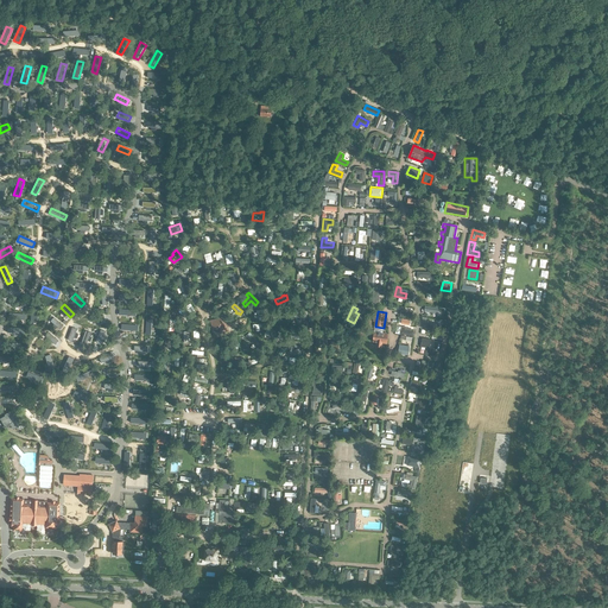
[(432,315),(423,314),(423,318),(428,320),(425,329),(431,329),(432,315)]
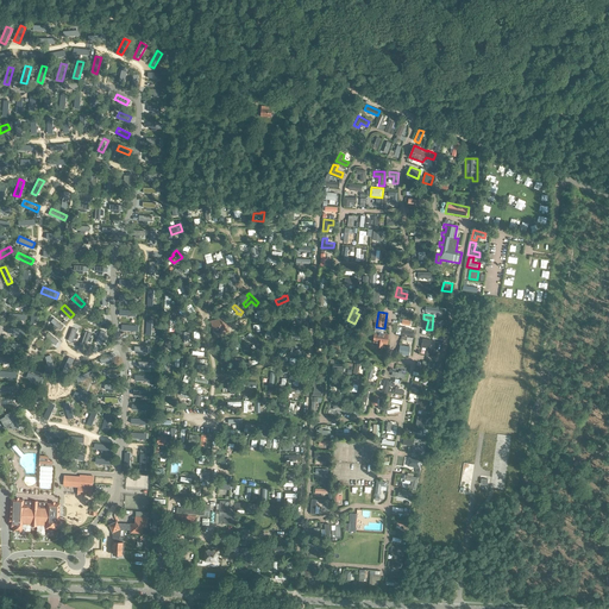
[(64,326),(54,318),(50,322),(61,331),(64,326)]
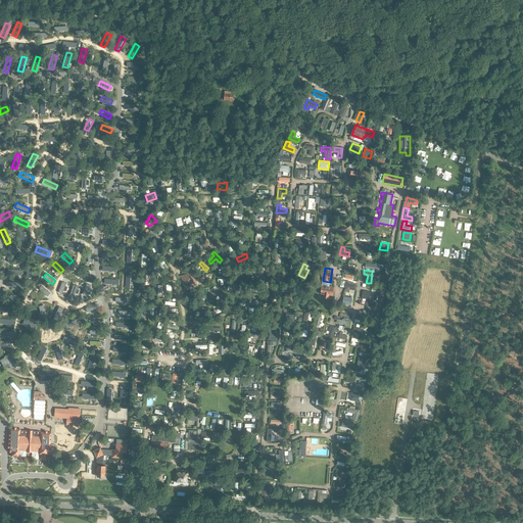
[(193,273),(181,276),(183,282),(190,286),(197,284),(193,273)]
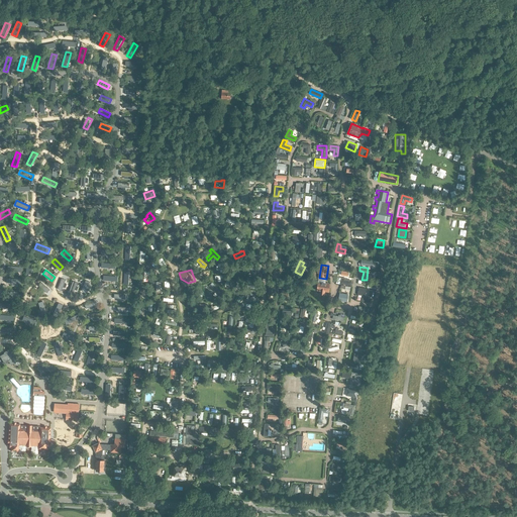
[(66,281),(62,279),(58,289),(63,291),(66,281)]
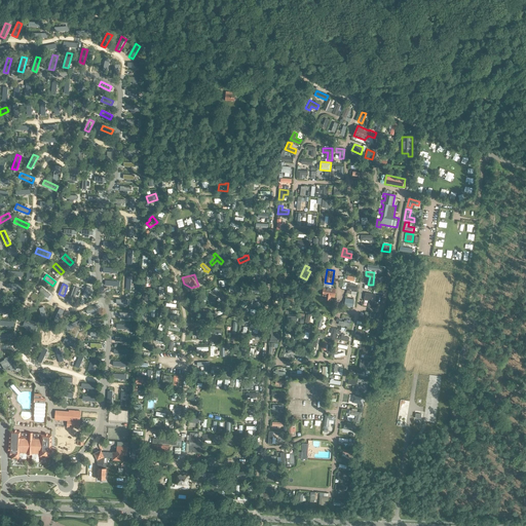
[(91,288),(87,286),(83,296),(87,298),(91,288)]
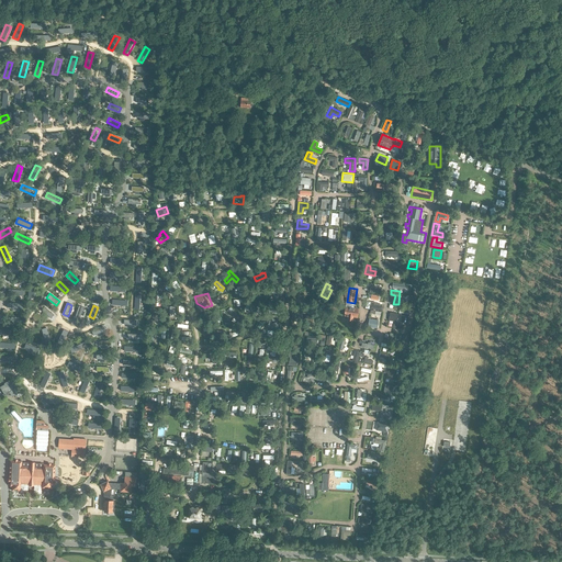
[(46,306),(43,310),(52,318),(55,315),(46,306)]
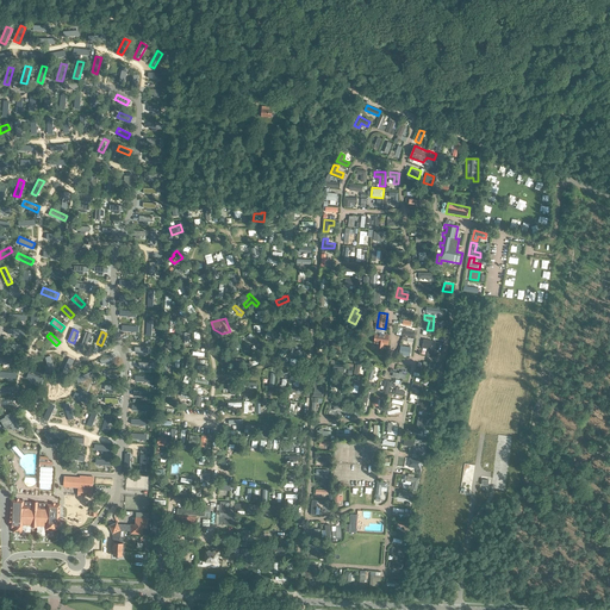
[(92,334),(87,332),(82,344),(87,347),(92,334)]
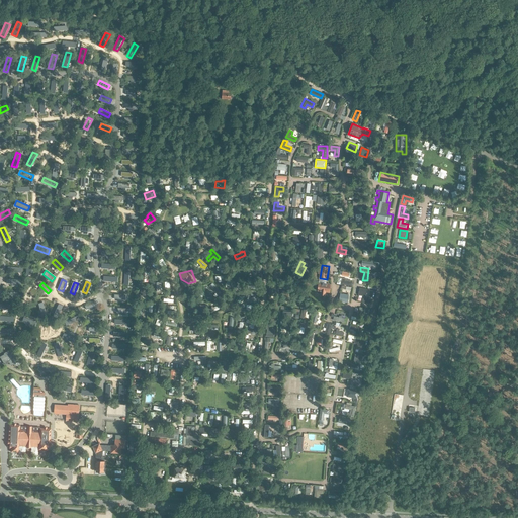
[(319,282),(318,291),(321,291),(320,295),(326,296),(326,292),(330,293),(331,284),(319,282)]
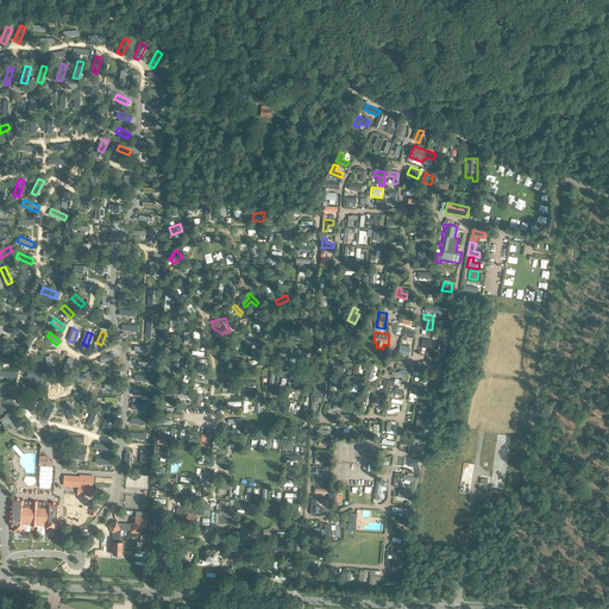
[(424,338),(422,347),(431,349),(432,339),(424,338)]
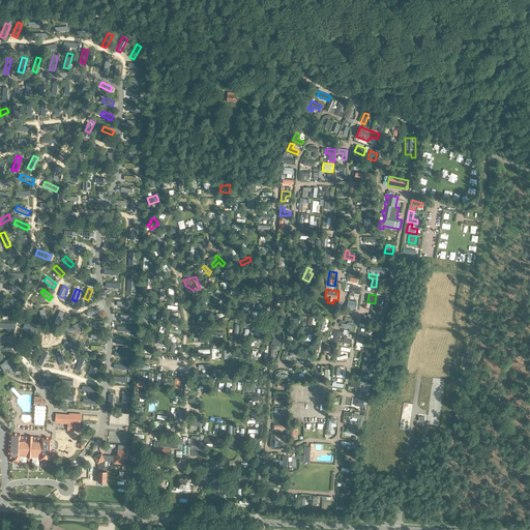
[(147,300),(147,298),(144,298),(144,307),(155,307),(155,300),(147,300)]
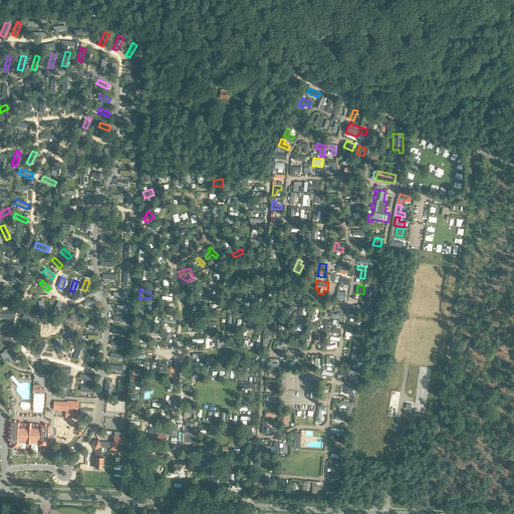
[(346,292),(338,291),(337,298),(345,300),(346,292)]
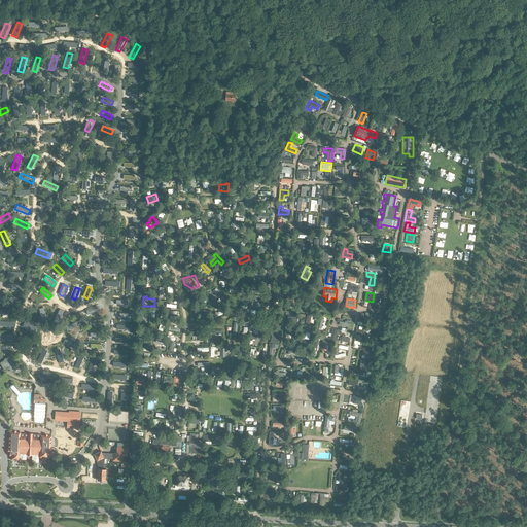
[(47,320),(43,307),(38,309),(43,322),(47,320)]
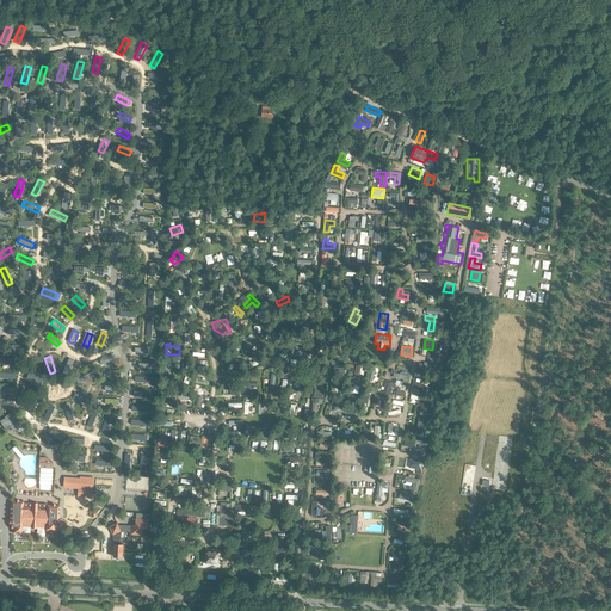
[(100,360),(103,365),(115,360),(112,356),(100,360)]
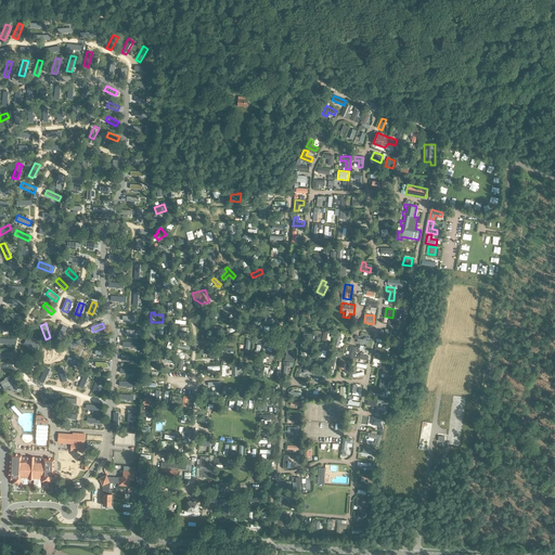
[(63,324),(56,338),(62,340),(68,326),(63,324)]
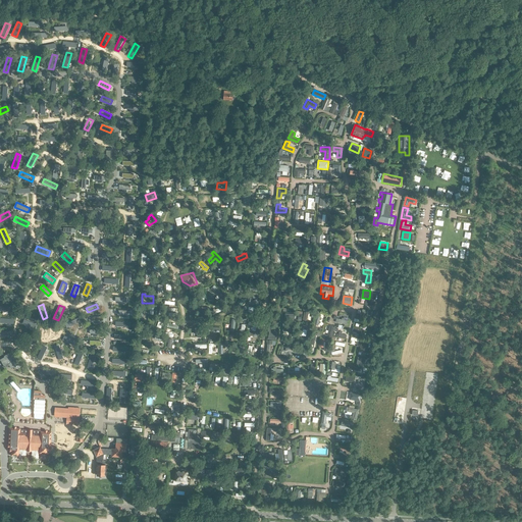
[(269,311),(268,323),(278,323),(278,319),(273,318),(273,312),(269,311)]
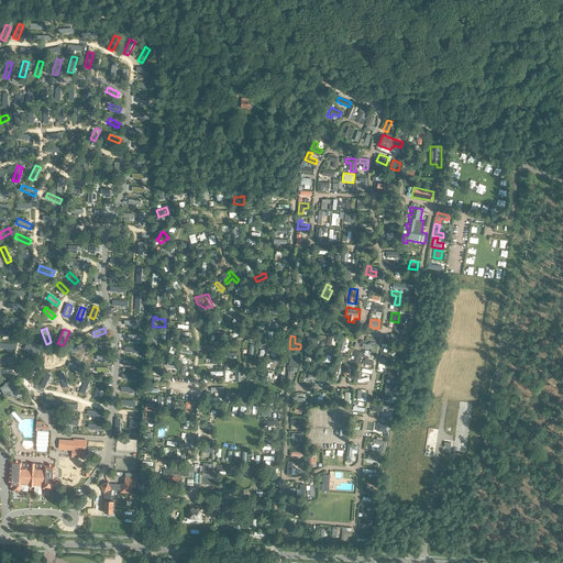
[(373,337),(365,335),(364,343),(377,346),(378,343),(372,342),(373,337)]
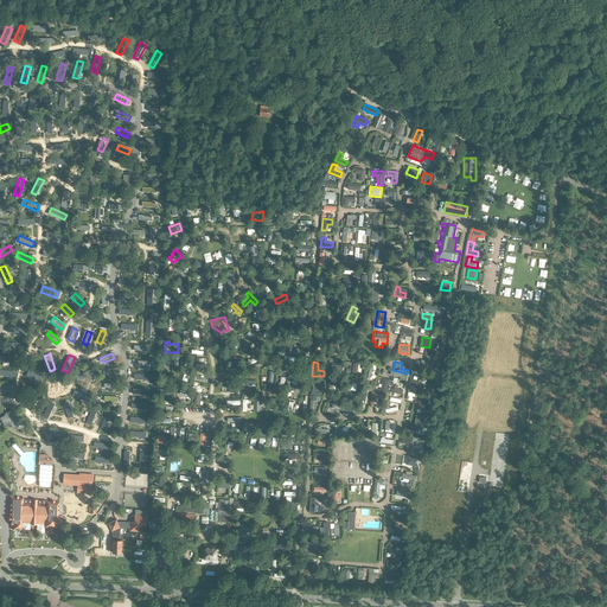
[(44,376),(27,370),(26,376),(42,382),(44,376)]
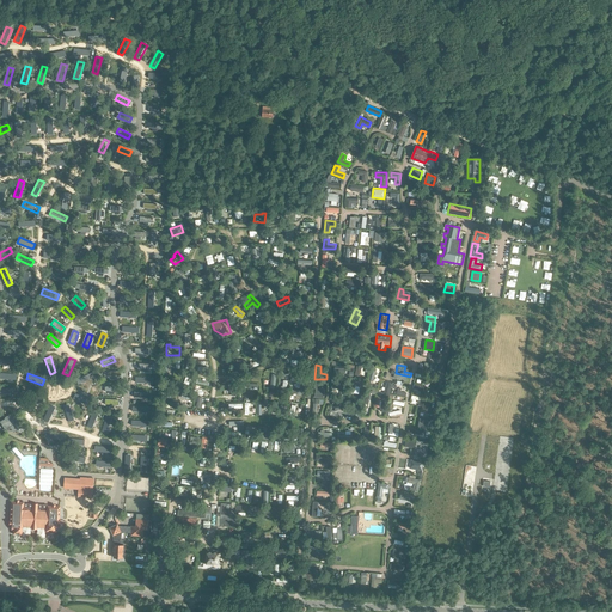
[(91,373),(75,380),(78,385),(93,378),(91,373)]
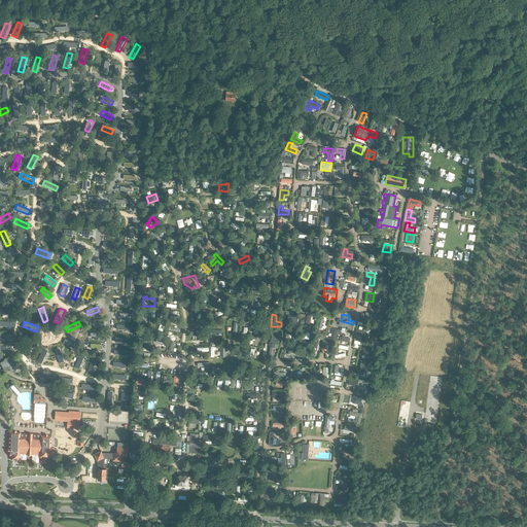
[(303,327),(301,338),(305,339),(306,332),(310,334),(311,328),(303,327)]
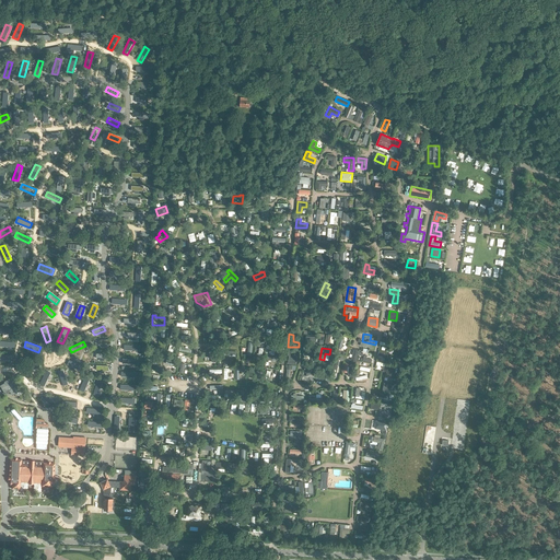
[(315,352),(304,350),(303,354),(311,356),(310,360),(314,360),(315,352)]
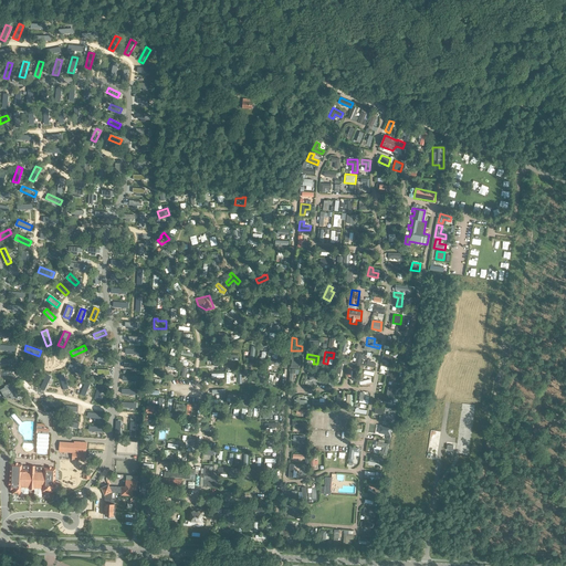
[(392,357),(384,355),(383,359),(388,360),(387,362),(389,362),(389,366),(391,366),(392,360),(391,360),(392,357)]
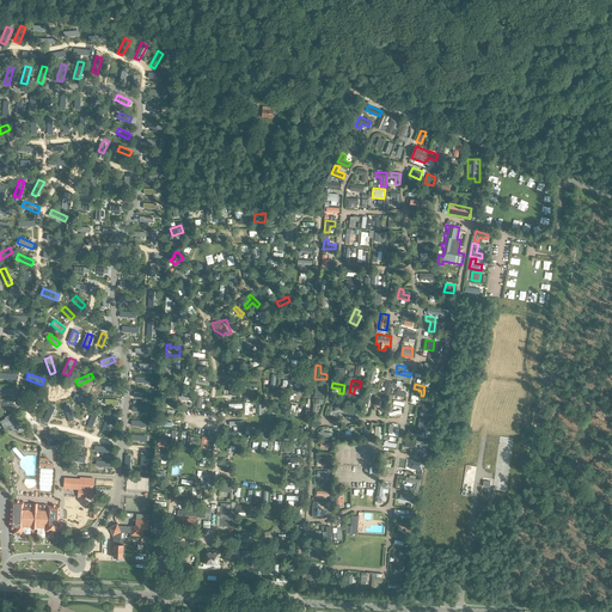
[(237,396),(237,386),(224,386),(224,390),(232,391),(232,396),(237,396)]
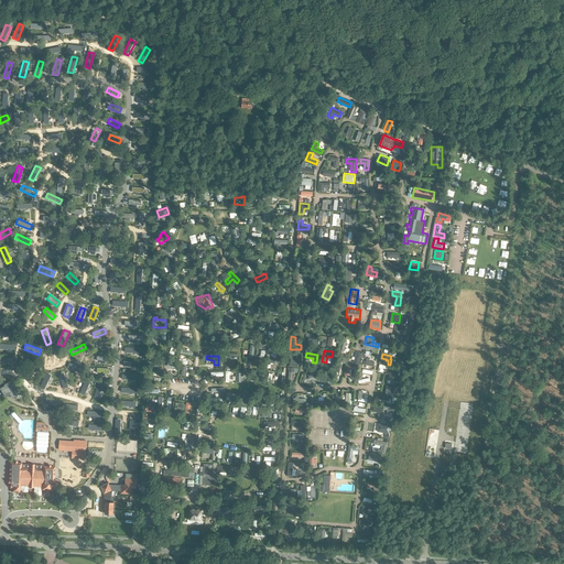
[(85,368),(69,362),(68,368),(83,373),(85,368)]
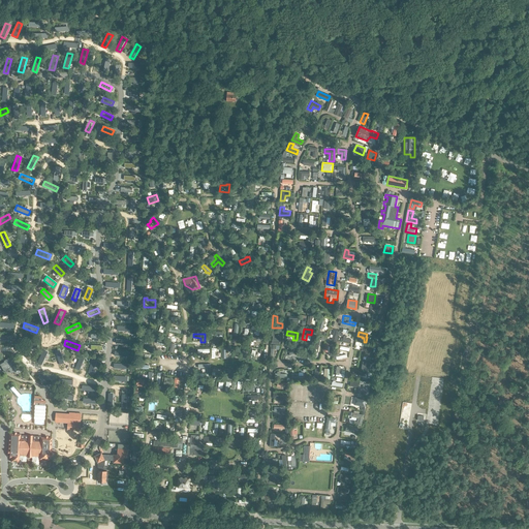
[(36,341),(23,346),(25,351),(38,346),(36,341)]
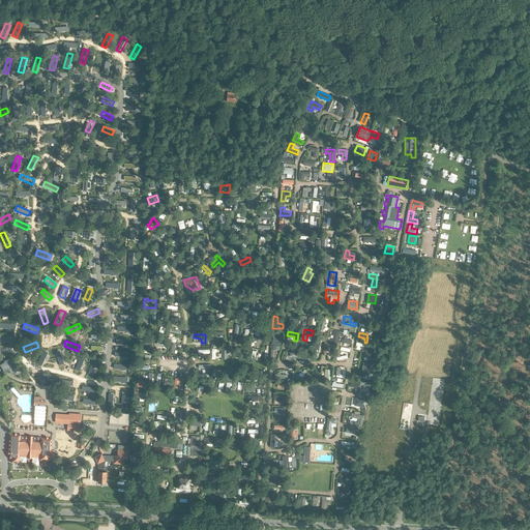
[(366,349),(364,356),(373,358),(374,350),(366,349)]
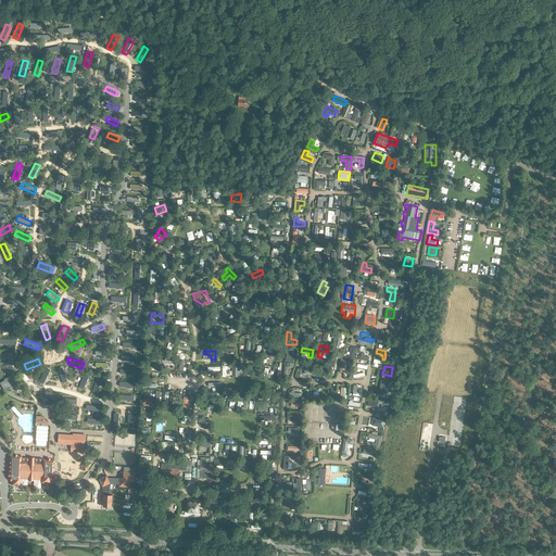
[(46,367),(39,381),(45,383),(50,369),(46,367)]
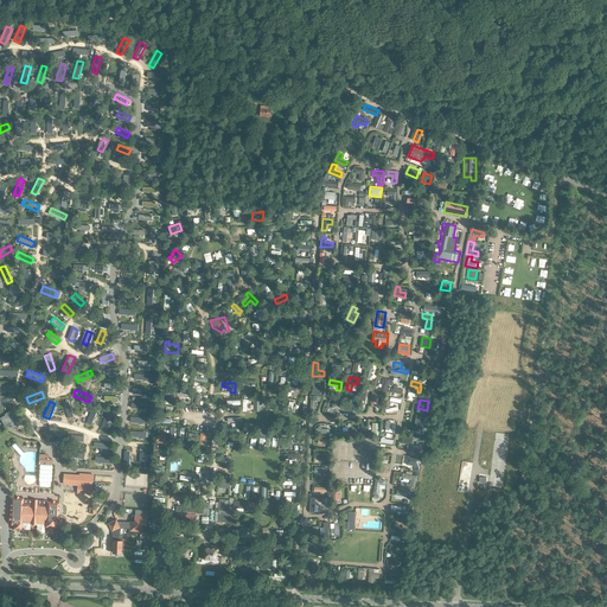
[(75,417),(70,401),(64,403),(70,419),(75,417)]
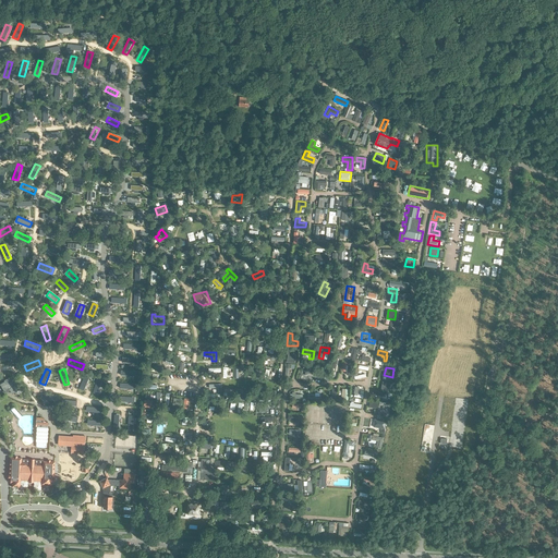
[(253,373),(257,374),(257,379),(261,379),(263,371),(254,370),(253,373)]
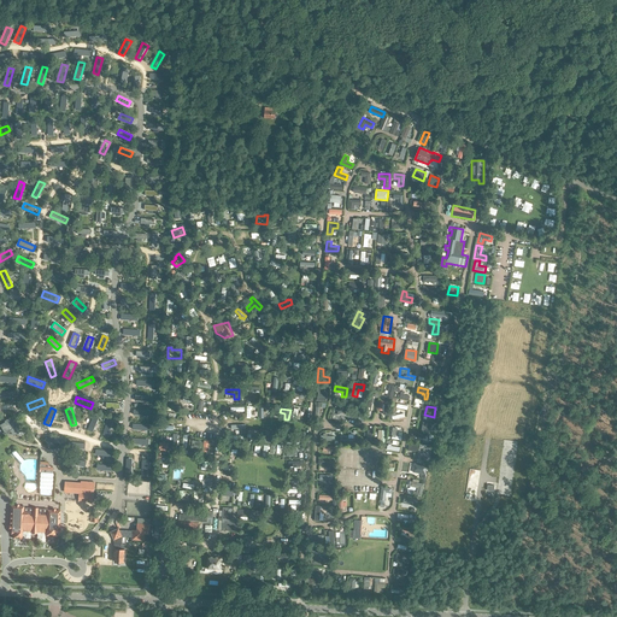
[(94,413),(88,430),(94,432),(100,416),(94,413)]
